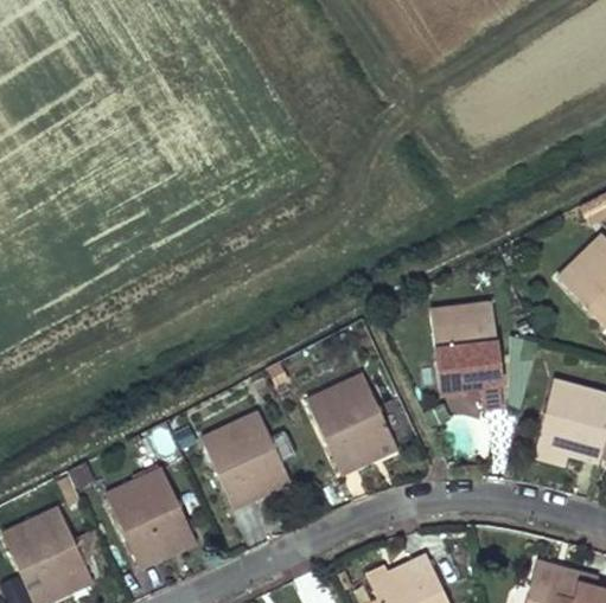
[(605,210),(605,187),(578,203),(587,220),(605,210)]
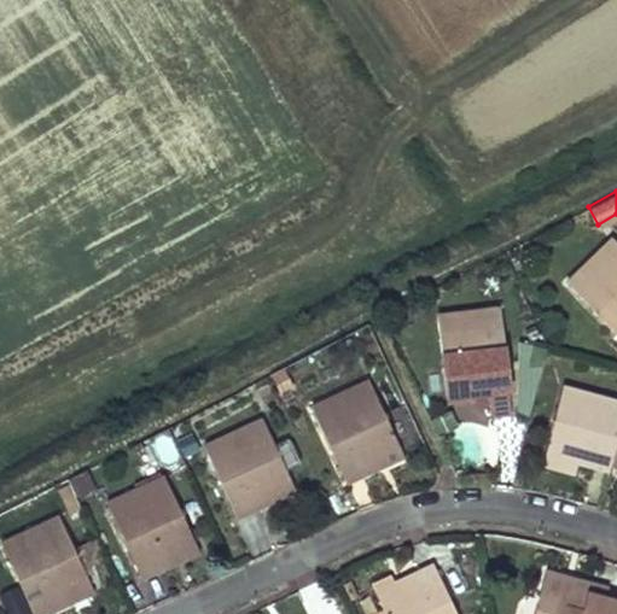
[(616,240),(612,235),(566,280),(616,331),(616,240)]
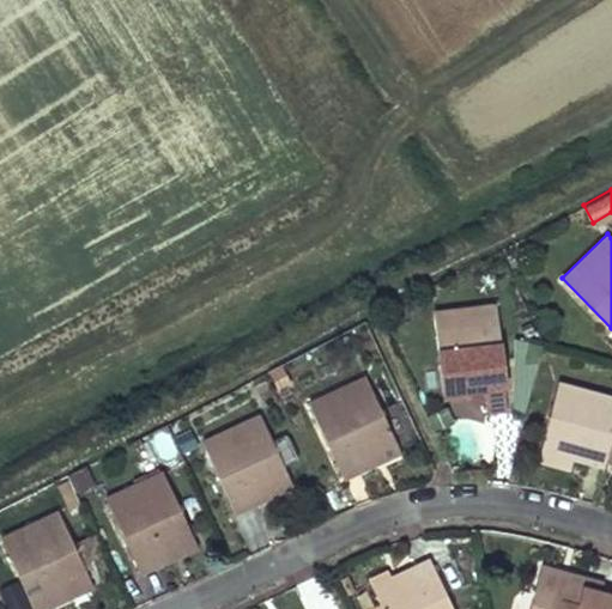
[(504,384),(496,303),(432,310),(441,382),(468,378),(470,388),(504,384)]
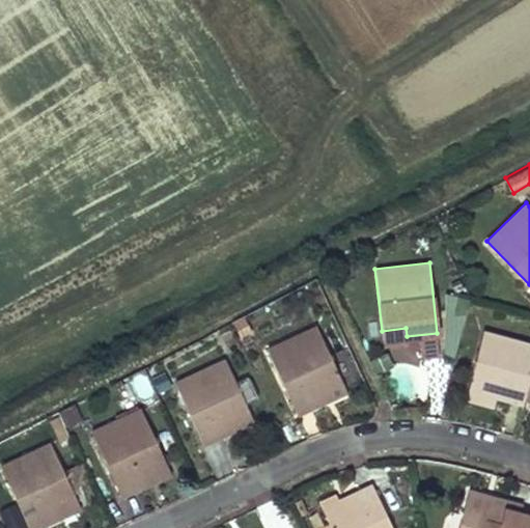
[(315,325),(267,349),(297,412),(325,399),(321,391),(342,382),(315,325)]
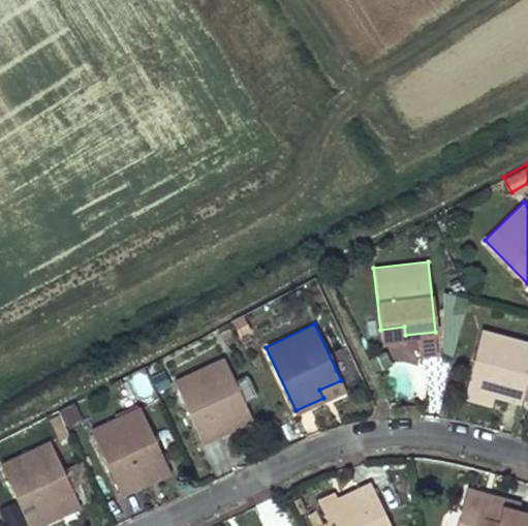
[(405,335),(404,327),(380,330),(381,338),(392,337),(405,335)]
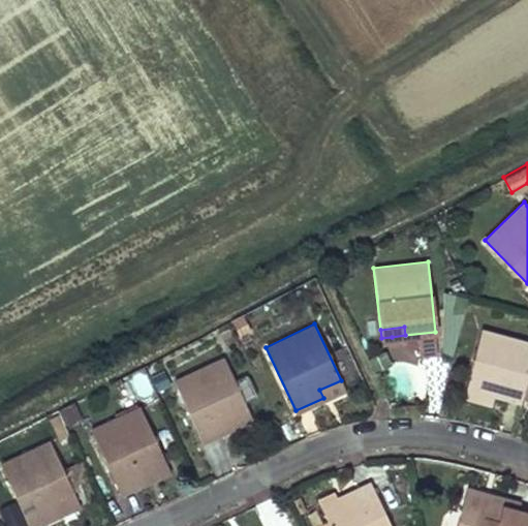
[(520,400),(522,395),(527,370),(527,340),(482,328),(466,385),(492,393),(520,400)]
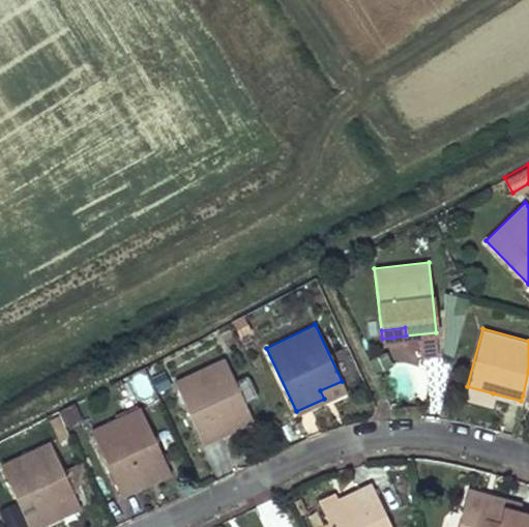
[(224,358),(174,381),(202,441),(230,429),(227,421),(248,411),(243,400),(235,382),(224,358)]
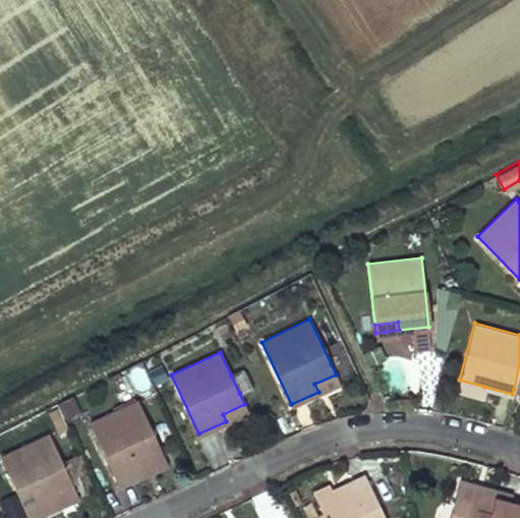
[(241,370),(231,376),(239,393),(249,388),(241,370)]
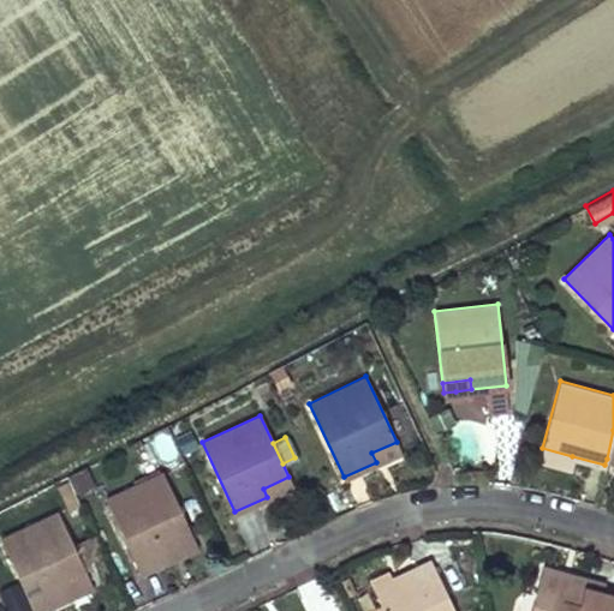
[(397,442),(371,453),(376,462),(387,456),(400,450),(397,442)]
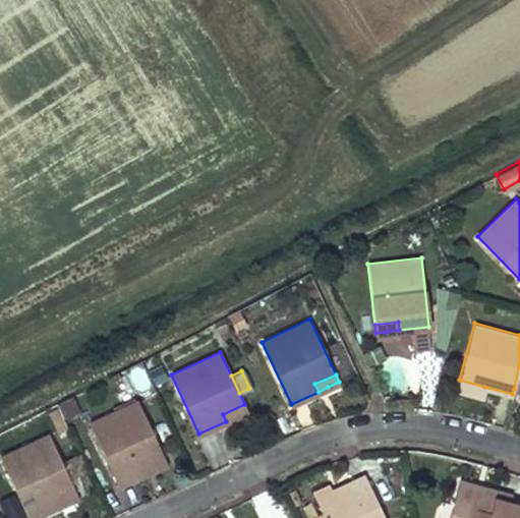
[(484,387),(459,380),(456,389),(469,393),(482,396),(484,387)]
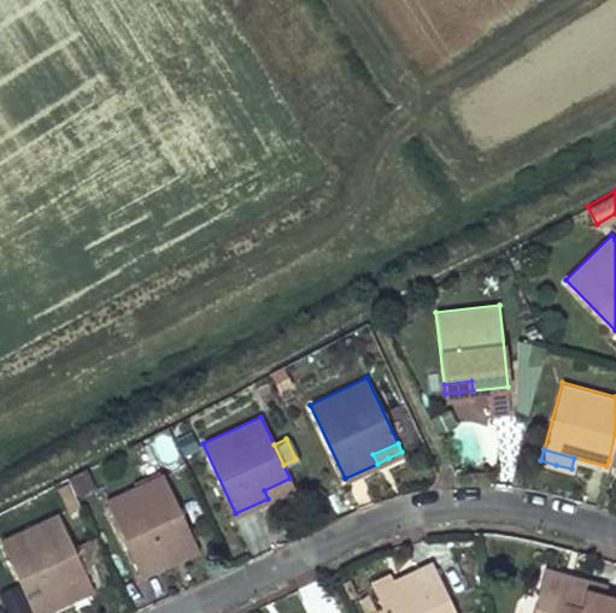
[(163,473),(105,500),(140,575),(172,559),(168,550),(193,538),(163,473)]
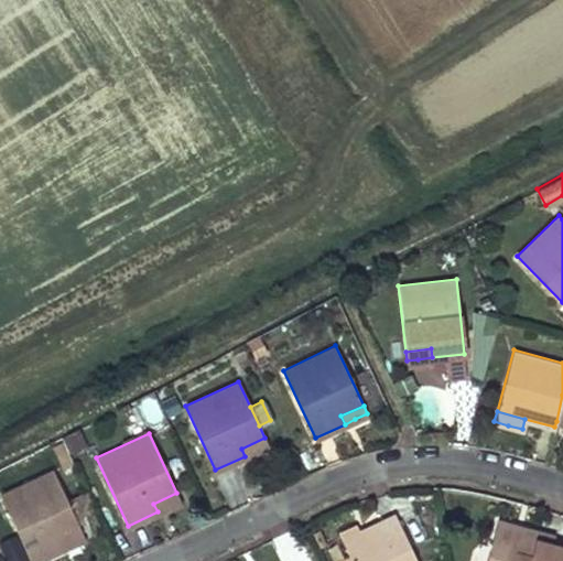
[(264,438),(241,449),(245,456),(257,451),(268,445),(264,438)]
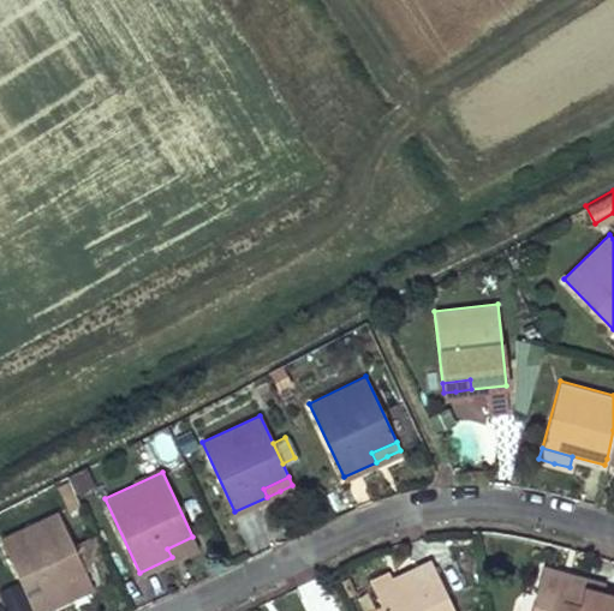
[(67,479),(57,484),(66,503),(76,498),(67,479)]
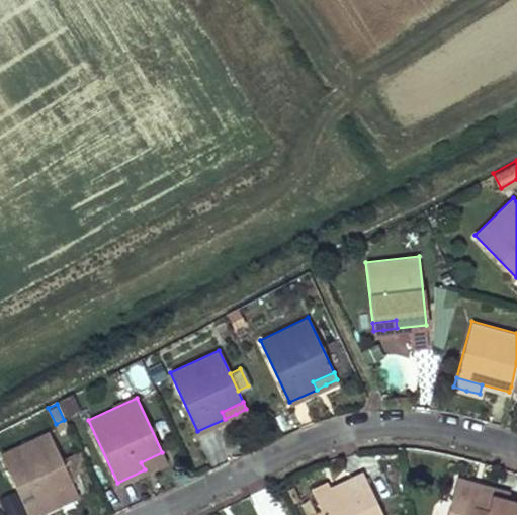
[(1,453),(28,514),(31,514),(57,504),(54,497),(75,487),(50,431),(1,453)]
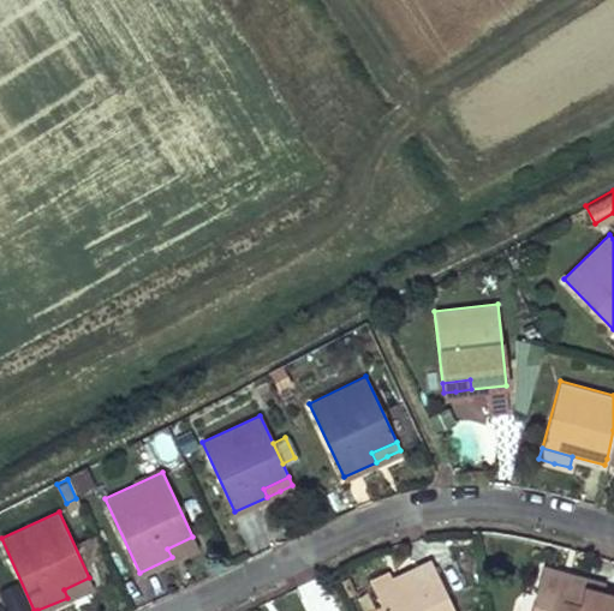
[(192,537),(167,549),(172,557),(183,552),(197,546),(192,537)]
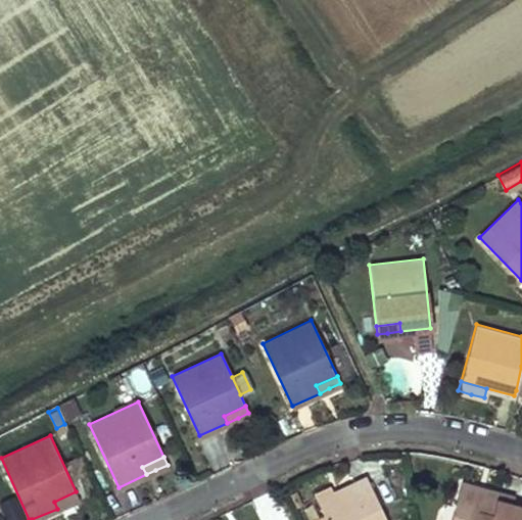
[(386,519),(366,476),(338,489),(342,497),(320,507),(326,519),(386,519)]
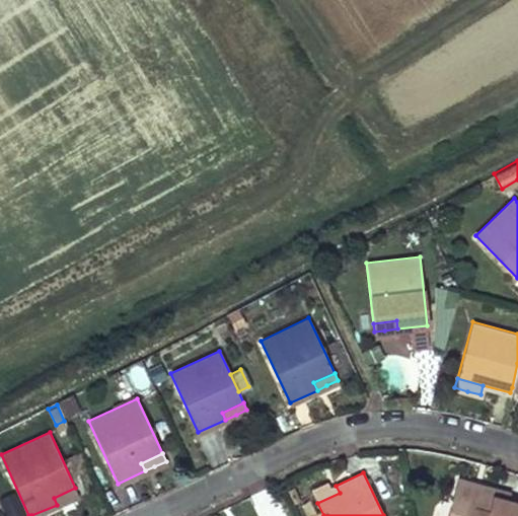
[(456,486),(478,492),(481,484),(470,482),(458,477),(456,486)]
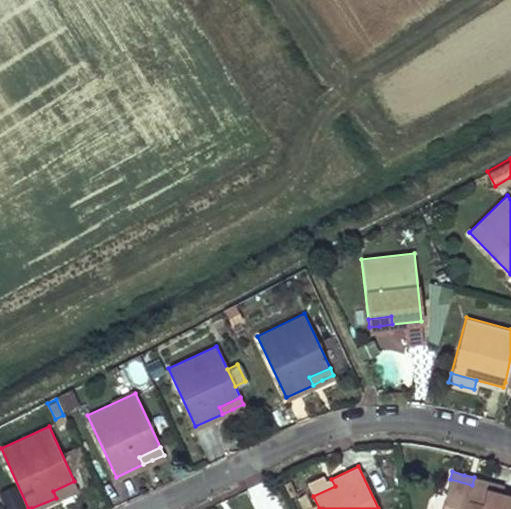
[(510,508),(510,496),(501,493),(503,486),(474,477),(472,485),(450,479),(441,508),(510,508)]
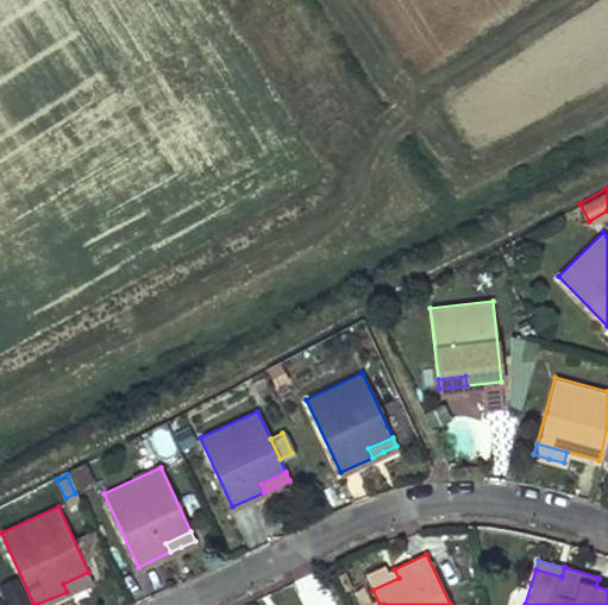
[(373,590),(399,578),(394,569),(383,574),(369,581),(373,590)]
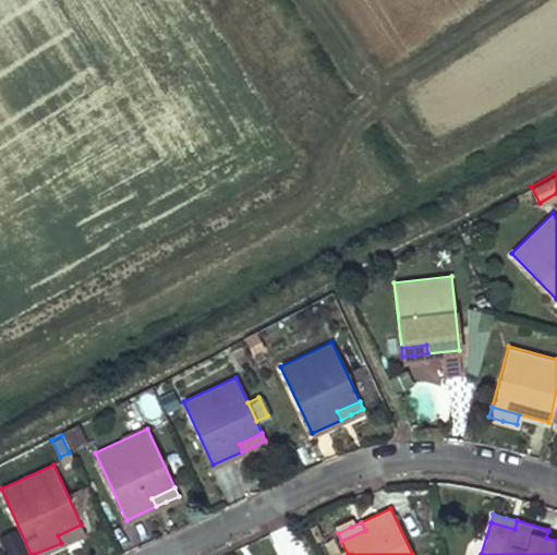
[(87,540),(81,525),(58,535),(61,543),(64,550),(77,544),(87,540)]
